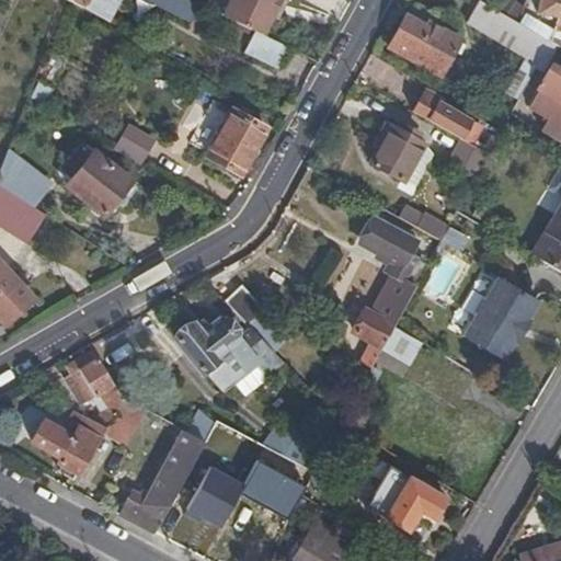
[(0,0),(0,33),(15,0),(0,0)]
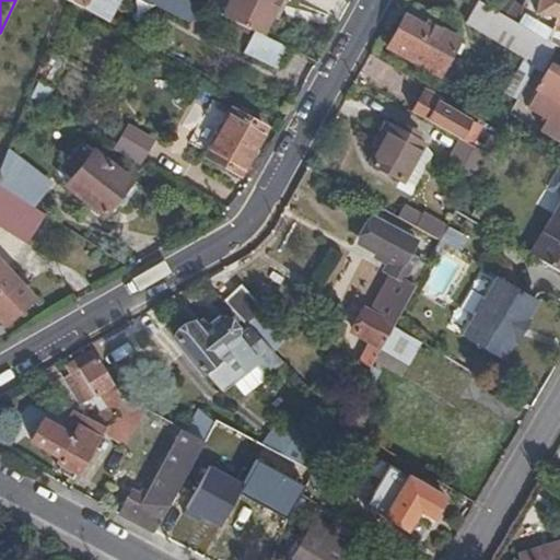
[(69,0),(112,23),(124,0),(69,0)]
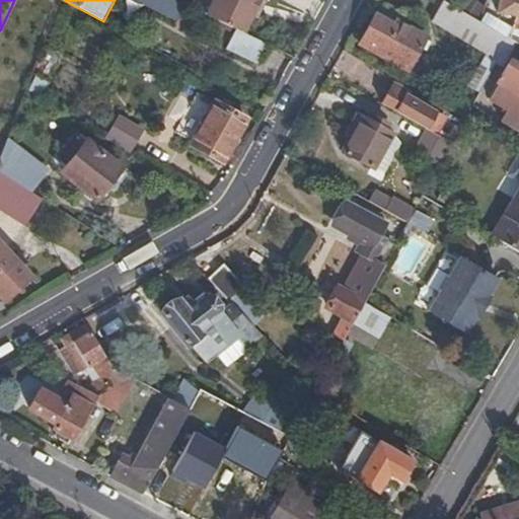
[(182,6),(169,0),(120,0),(175,23),(182,6)]
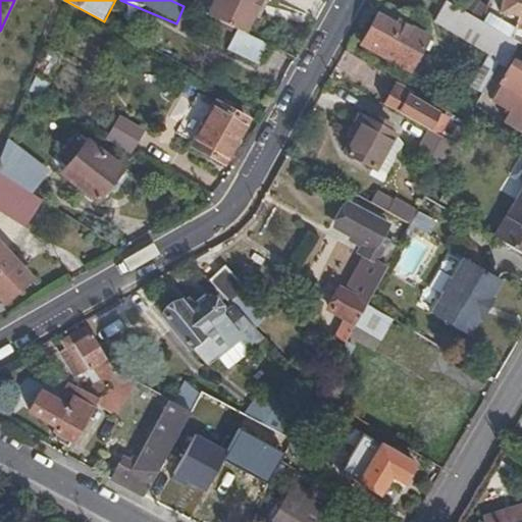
[(247,32),(260,0),(181,0),(181,1),(238,28),(247,32)]
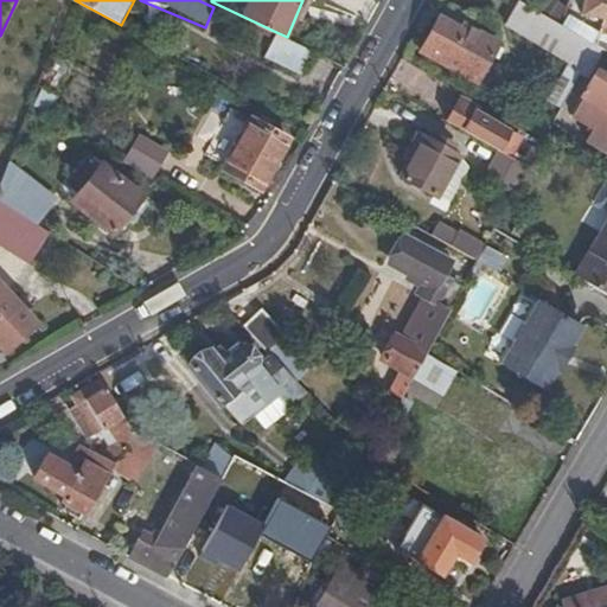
[(562,24),(522,0),(518,0),(505,21),(557,52),(582,66),(595,43),(562,24)]
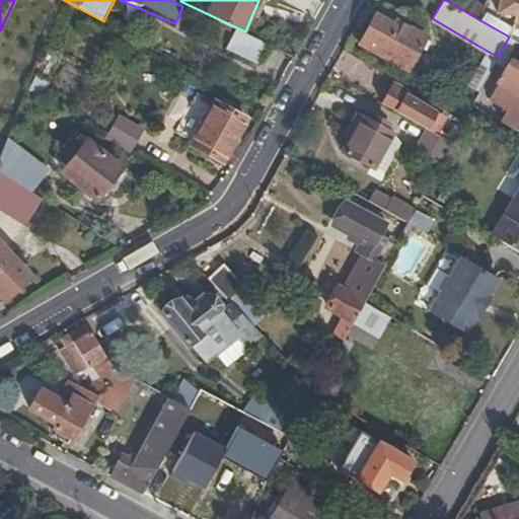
[(486,5),(476,0),(469,0),(465,8),(478,16),(486,5)]
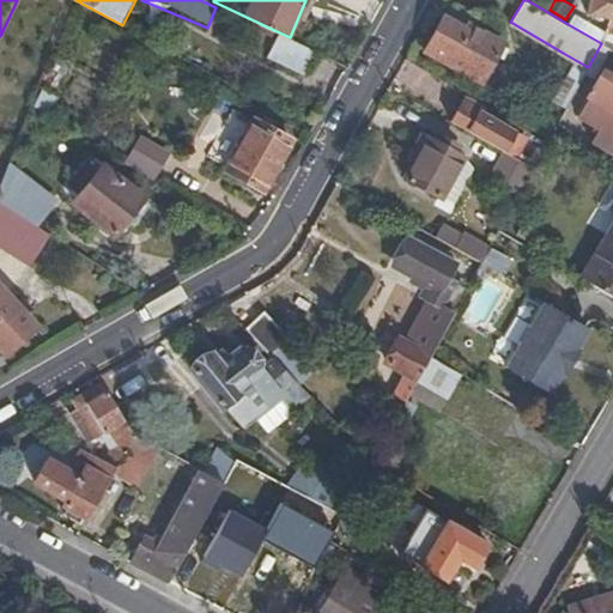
[(612,47),(612,0),(588,0),(586,13),(607,17),(606,25),(612,26),(612,36),(605,35),(602,41),(612,47)]
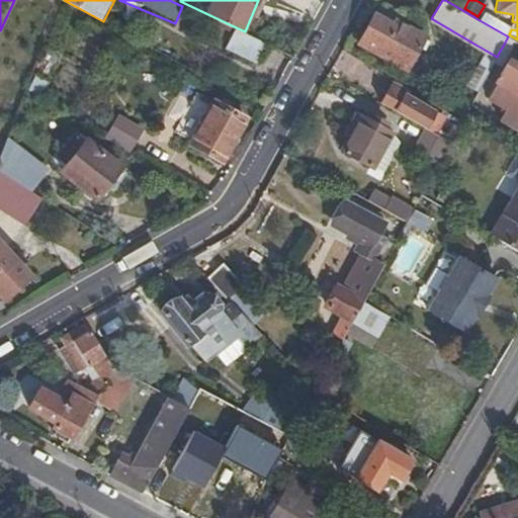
[(397,20),(378,9),(375,13),(394,23),(397,20)]
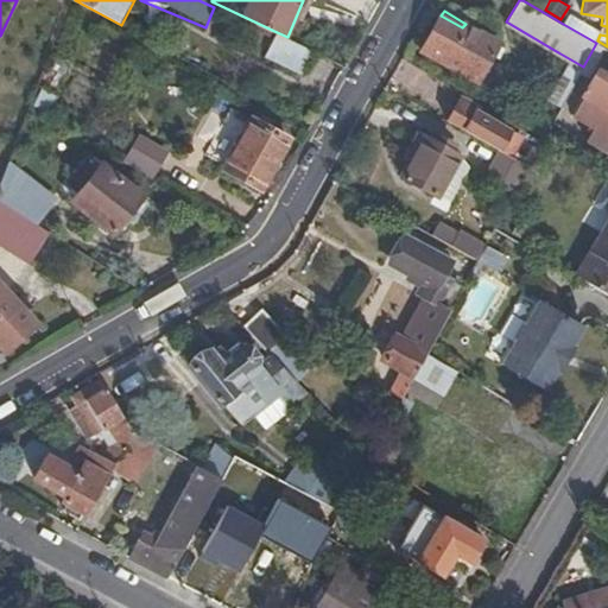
[(601,30),(570,13),(563,24),(596,43),(597,40),(600,35),(601,30)]
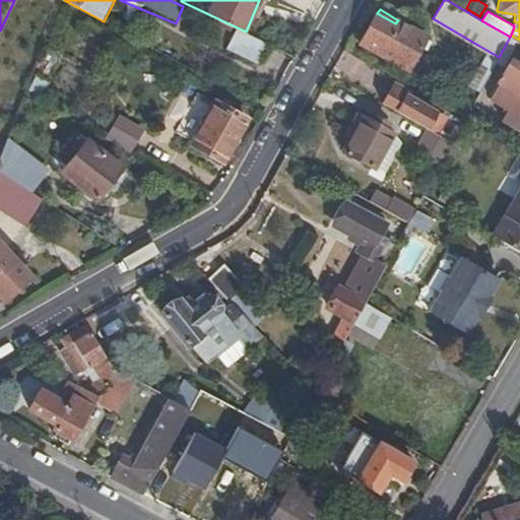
[(360,42),(396,65),(415,31),(398,20),(395,23),(377,13),(360,42)]
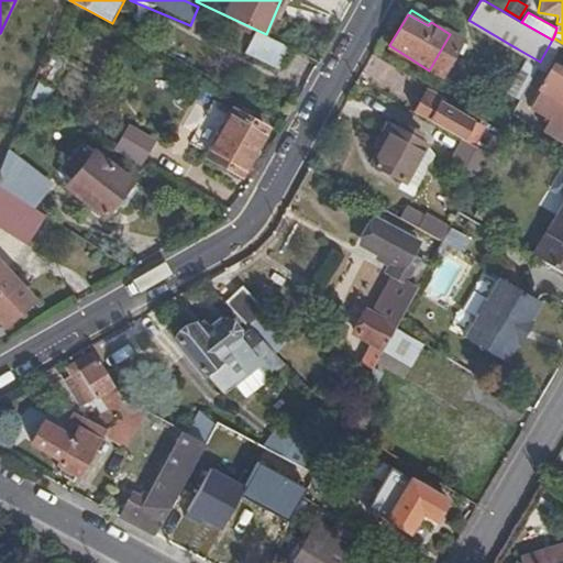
[(285,61),(293,46),(266,34),(256,30),(251,44),(285,61)]
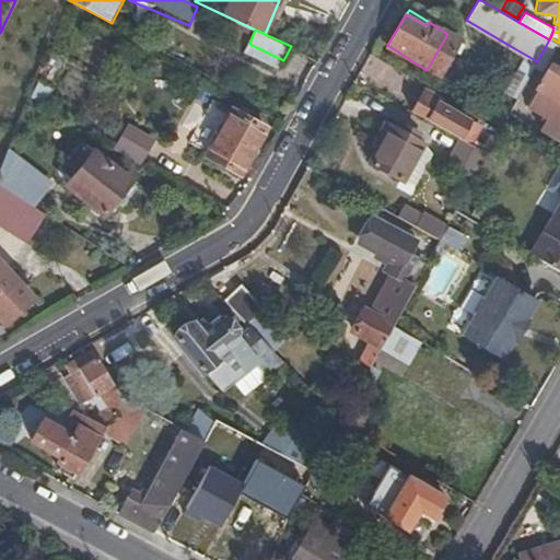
[(535,67),(545,72),(555,57),(559,46),(559,43),(550,37),(549,39),(537,61),(535,67)]
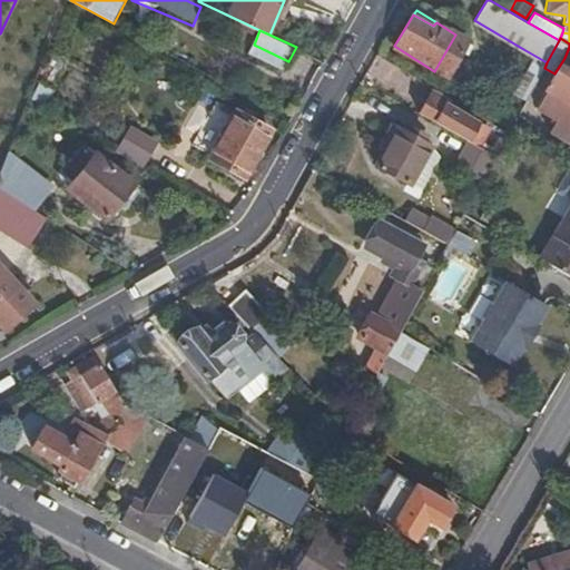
[(509,75),(521,81),(514,94),(526,100),(532,88),(534,85),(544,68),(547,62),(523,49),(509,75)]
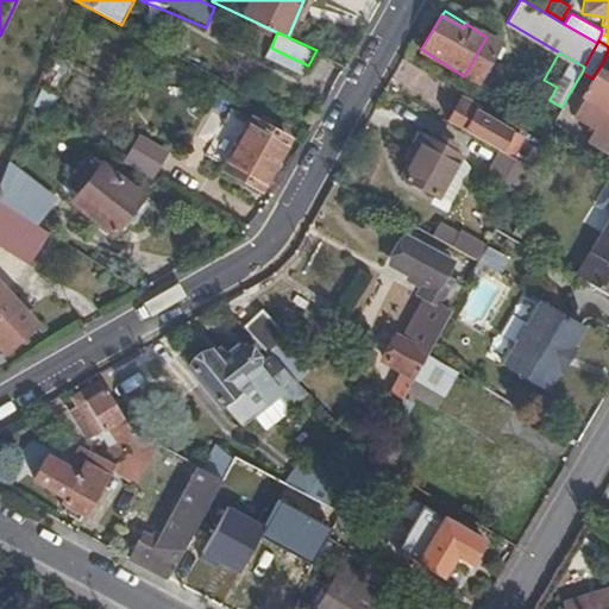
[(566,127),(608,152),(608,64),(603,62),(592,79),(566,127)]
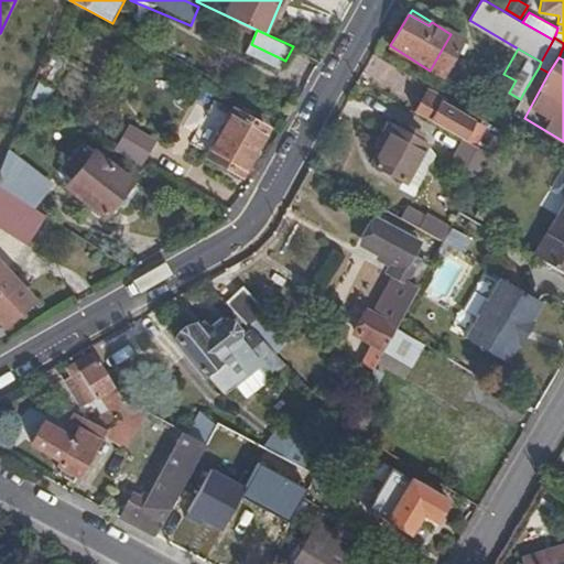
[(415,79),(414,83),(430,93),(432,88),(415,79)]
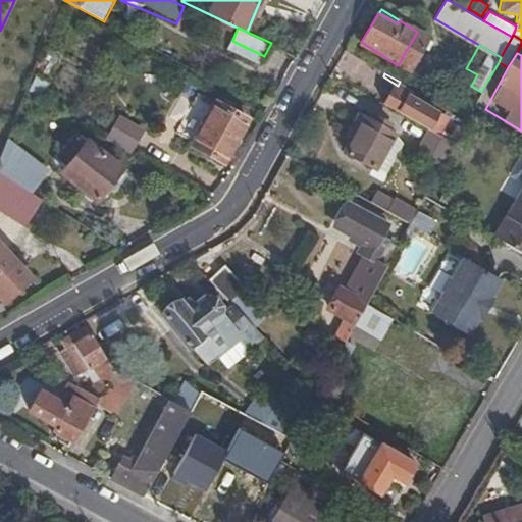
[(382,77),(372,97),(430,128),(439,112),(440,110),(398,86),(383,76),(382,77)]
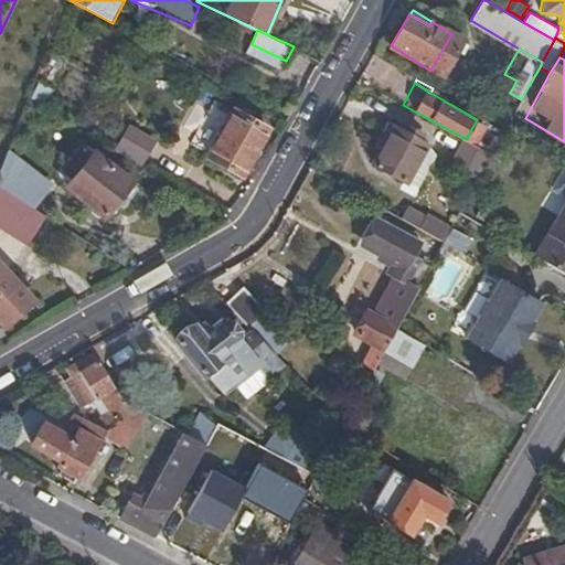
[(242,173),(267,128),(235,109),(210,155),(242,173)]
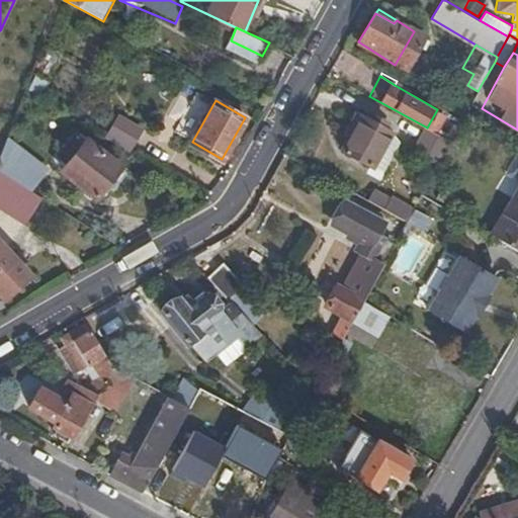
[(437,133),(446,116),(436,111),(427,127),(437,133)]
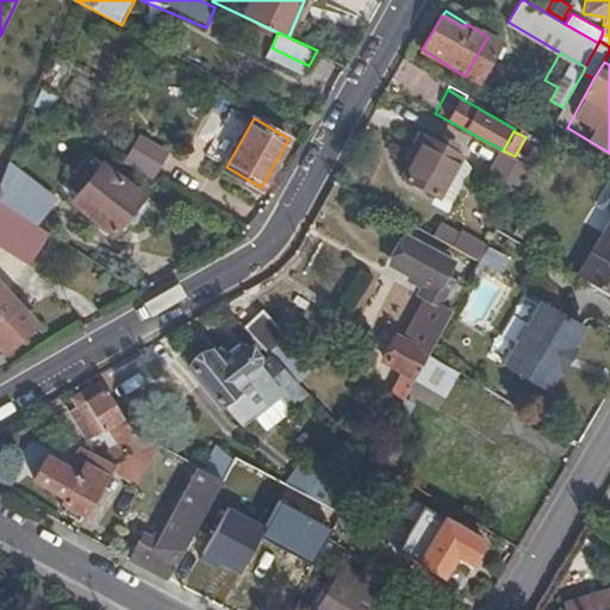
[(154,178),(167,148),(136,134),(122,162),(154,178)]
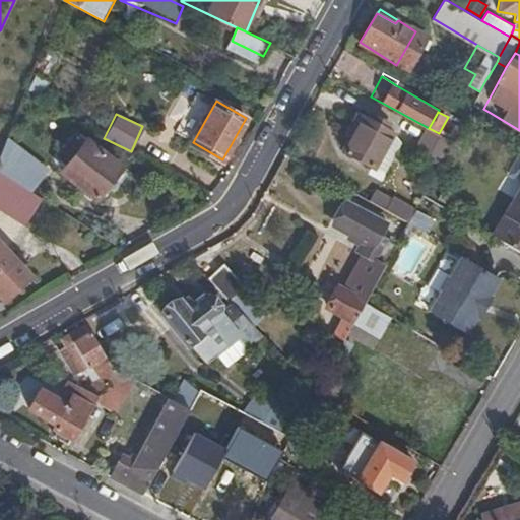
[(342,148),(371,165),(391,130),(363,114),(342,148)]
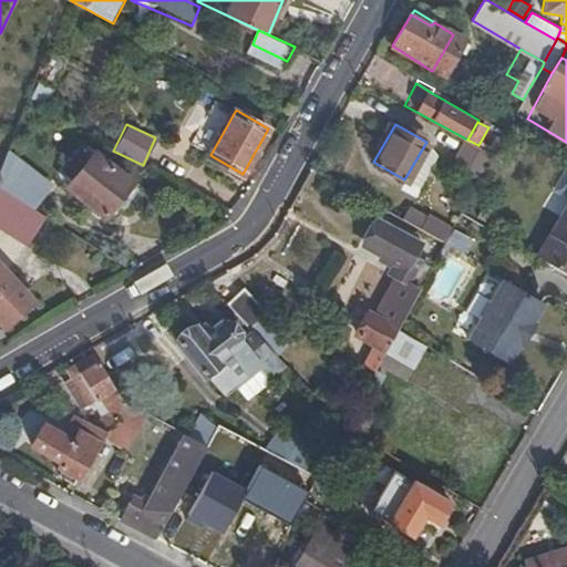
[(478,145),(492,155),(503,135),(490,126),(488,127),(478,145)]
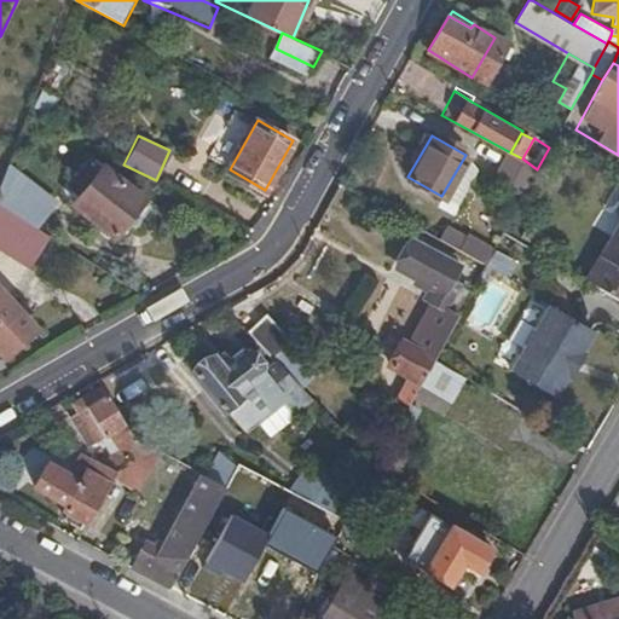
[(495,180),(522,196),(537,169),(522,158),(510,152),(495,180)]
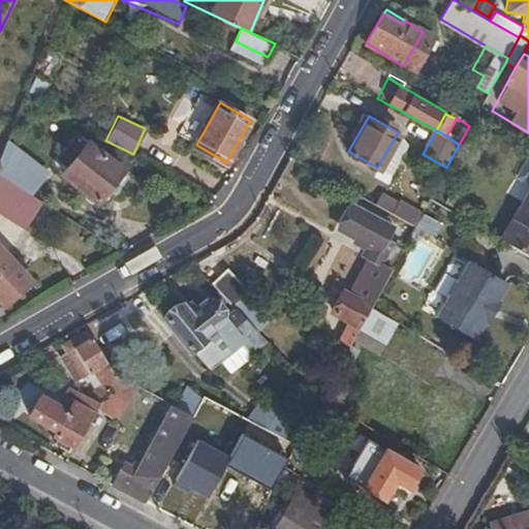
[(128,174),(80,135),(60,160),(68,167),(63,173),(97,200),(113,182),(118,186),(128,174)]
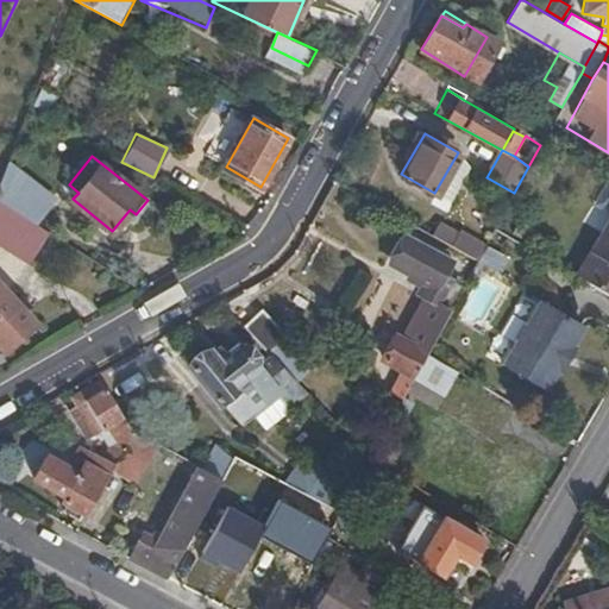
[(5,165),(0,179),(0,198),(39,223),(56,198),(5,165)]
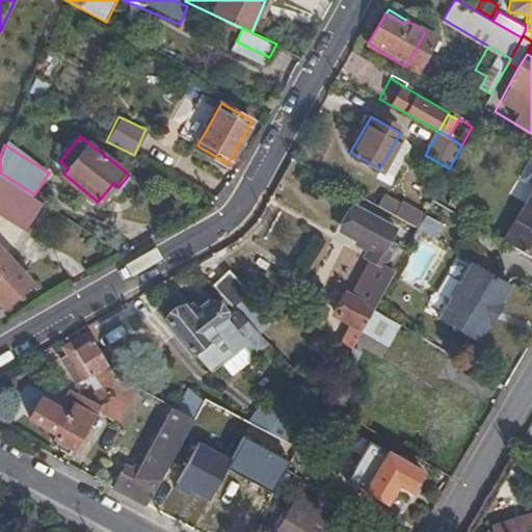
[(0,173),(0,210),(28,229),(47,203),(34,194),(0,173)]
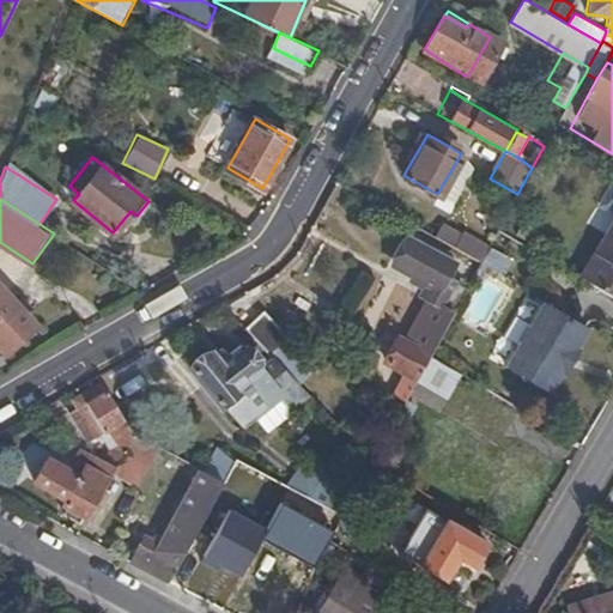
[(612,217),(594,249),(612,260),(612,217)]
